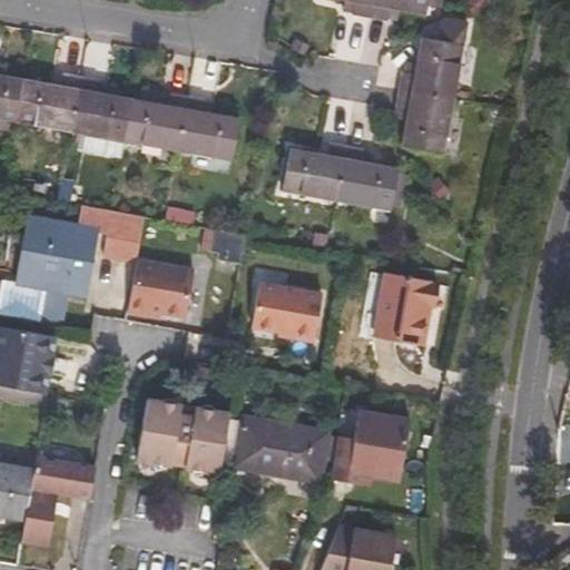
[(383,12),(391,13),(419,18),(421,0),(313,0),(334,3),(345,6),(343,17),(380,23),(383,12)]
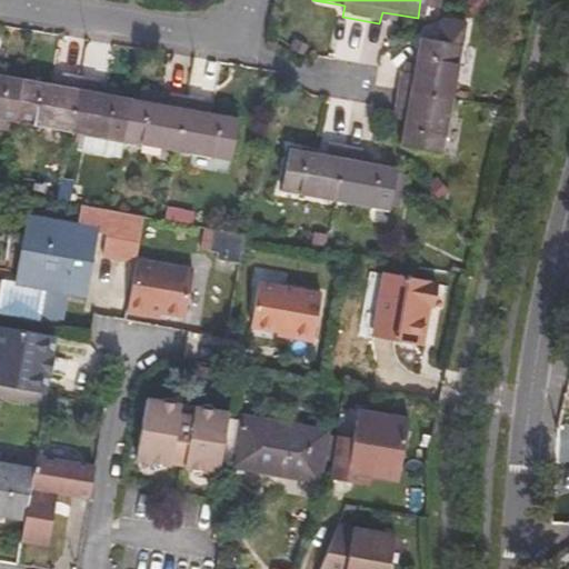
[(345,6),(333,3),(331,15),(342,17),(345,6)]
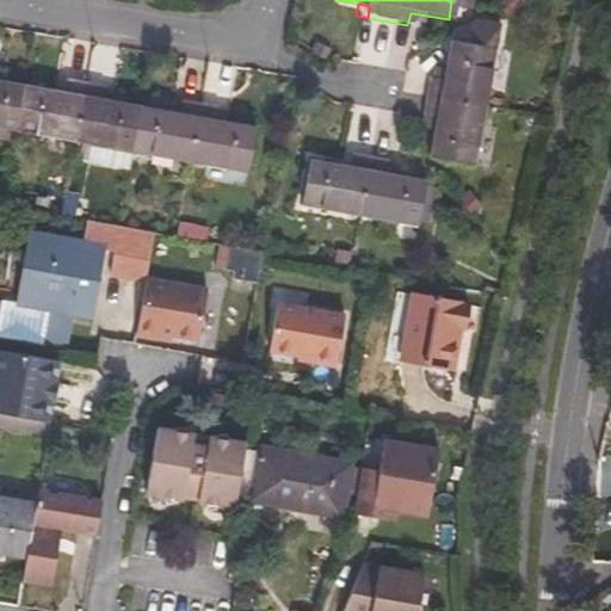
[(417,28),(419,14),(411,13),(407,25),(417,28)]
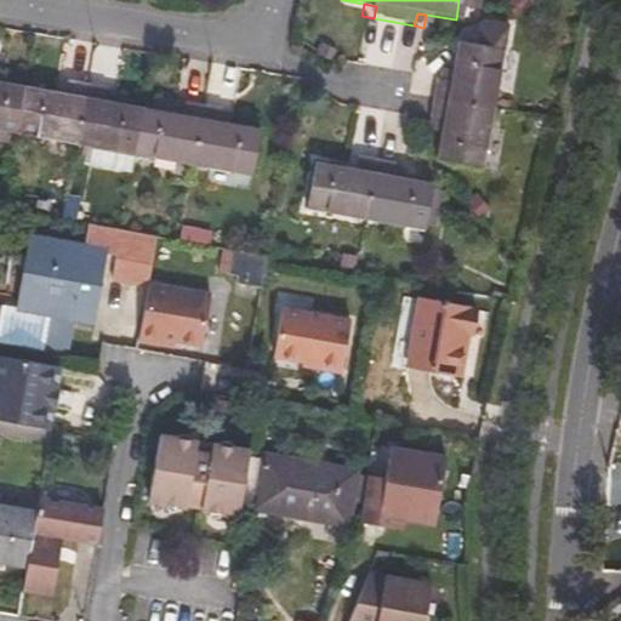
[(331,62),(337,51),(323,43),(317,53),(331,62)]
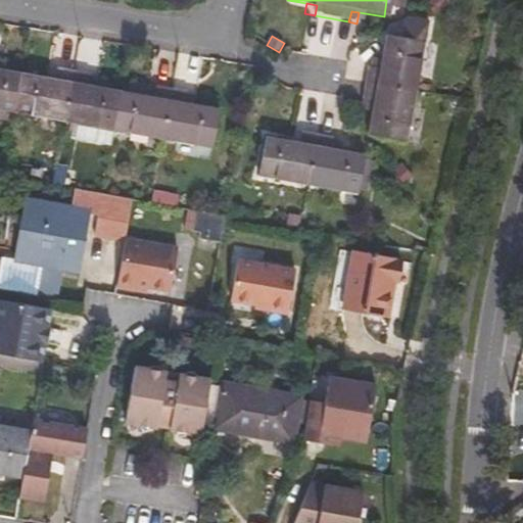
[(381,37),(376,59),(374,70),(364,68),(359,100),(370,104),(369,112),(364,136),(403,142),(420,44),(381,37)]
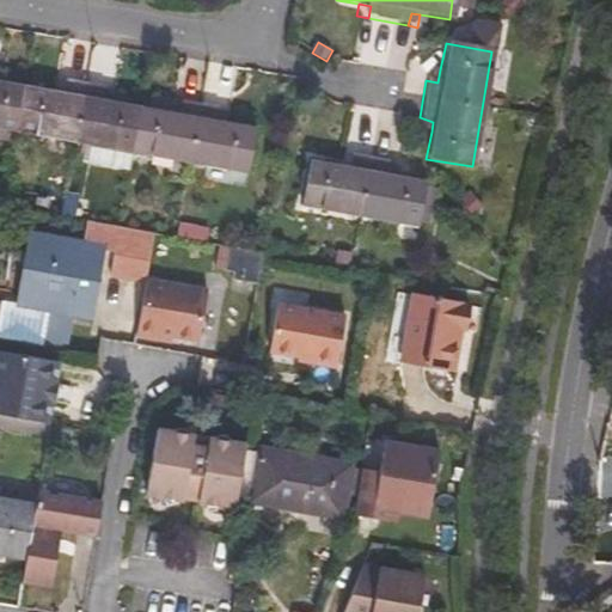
[(438,83),(440,69),(428,68),(426,80),(438,83)]
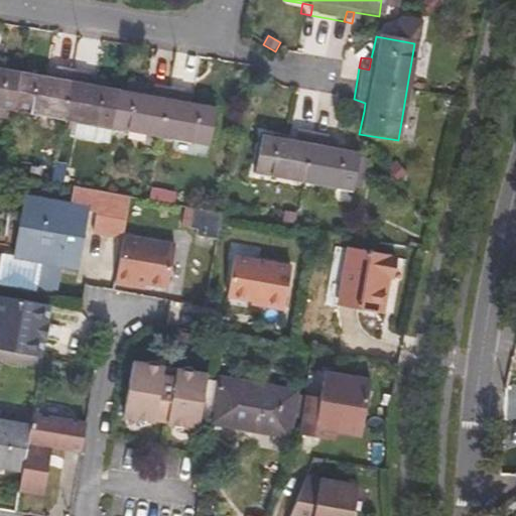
[(34,67),(32,77),(43,79),(45,69),(34,67)]
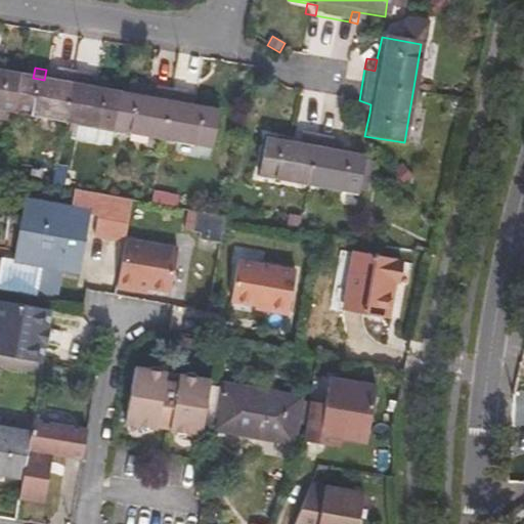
[(33,78),(22,76),(15,117),(63,125),(72,75),(46,70),(44,80),(33,78)]
